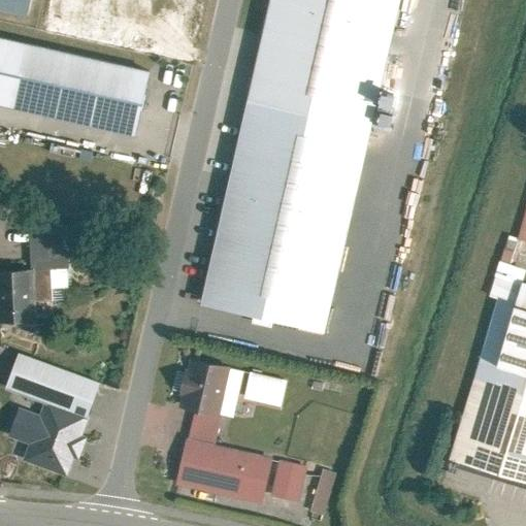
[(0,6),(44,14),(46,0),(0,0),(0,6)]
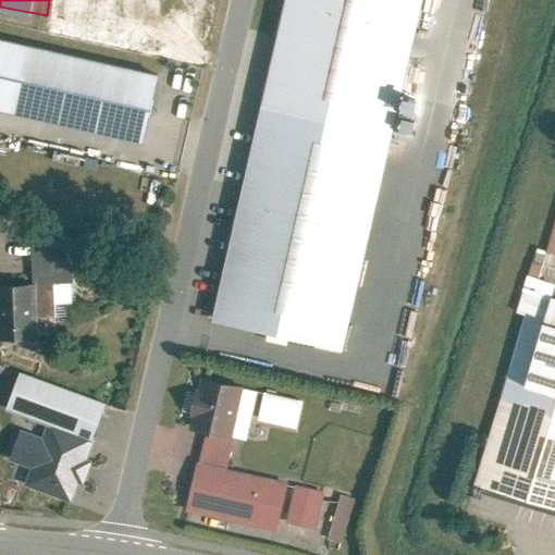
[(284,0),(211,321),(340,352),(420,0),(284,0)]
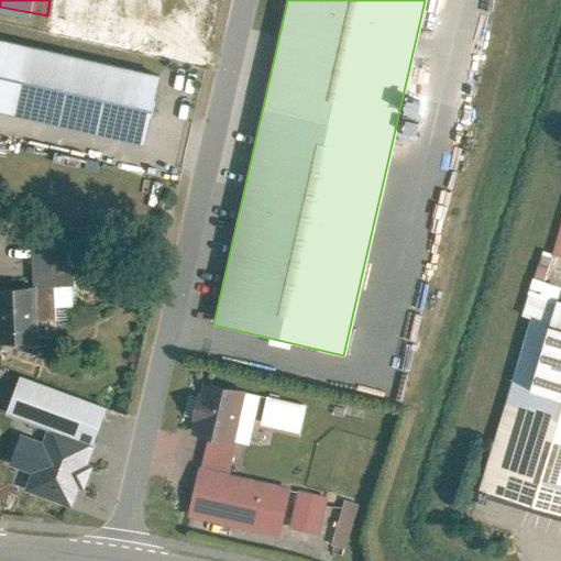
[(152,76),(0,40),(0,109),(136,142),(152,76)]
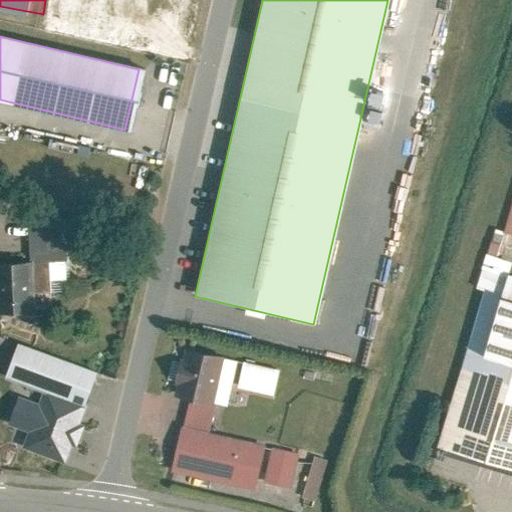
[(66,259),(64,219),(25,221),(27,261),(66,259)]
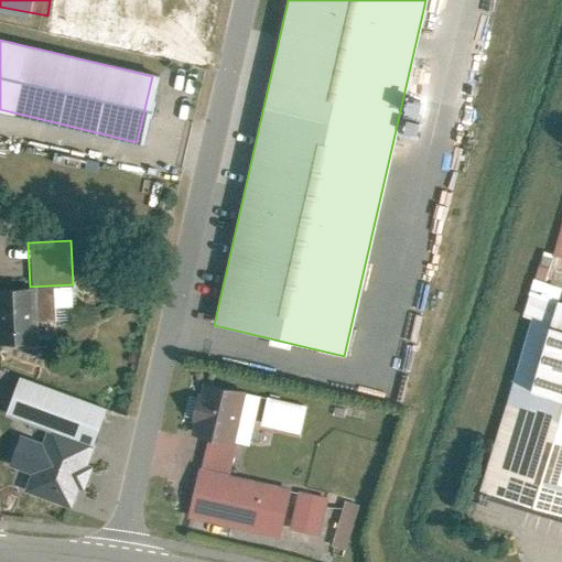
[(30,287),(0,288),(0,343),(32,342),(30,287)]
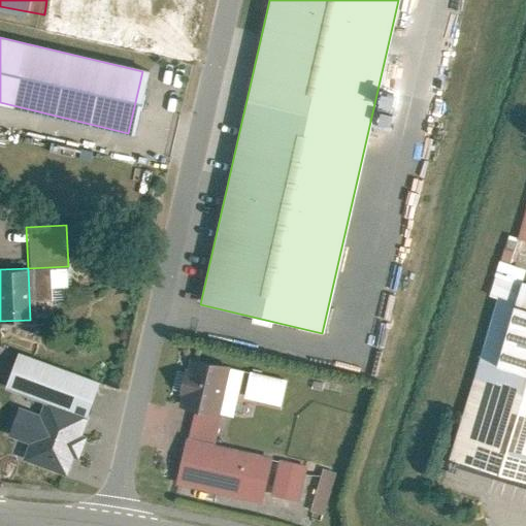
[(525,286),(495,276),(441,460),(525,485),(525,286)]
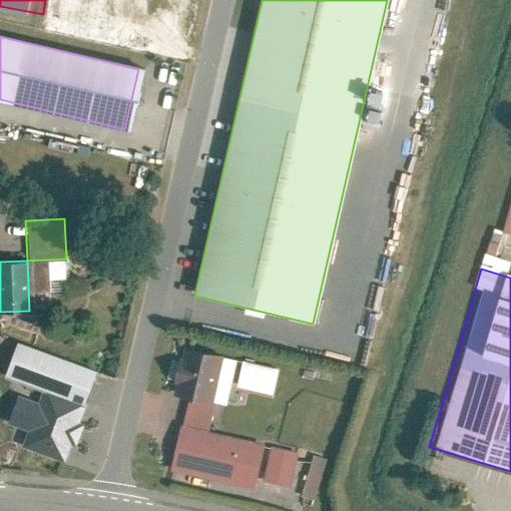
[(90,369),(12,341),(0,373),(0,376),(39,390),(77,403),(90,369)]
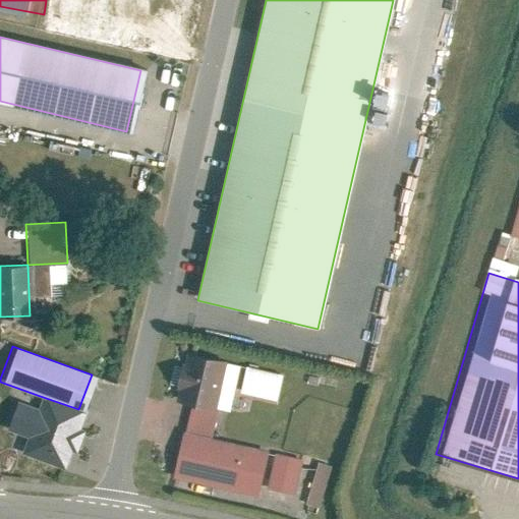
[(226,363),(186,355),(177,402),(217,410),(226,363)]
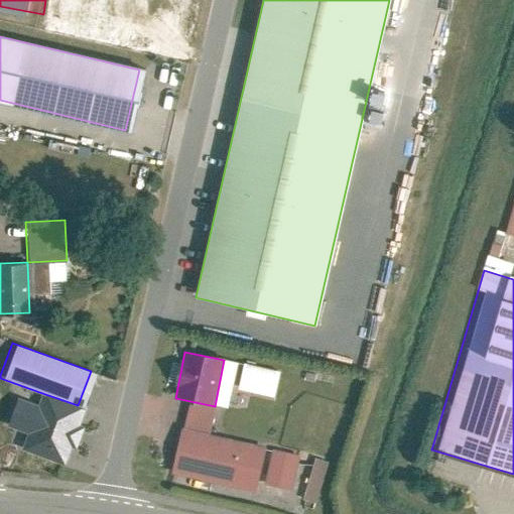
[(78,405),(39,392),(34,404),(13,397),(3,425),(24,432),(18,450),(57,464),(65,444),(71,446),(82,414),(76,412),(78,405)]
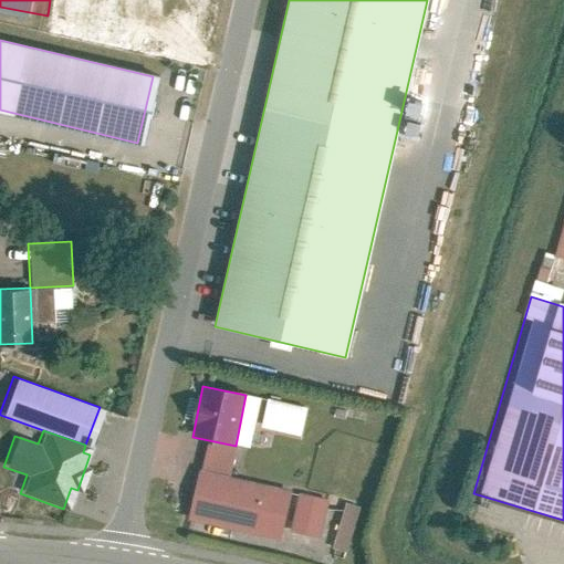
[(313,540),(323,501),(293,493),(283,533),(313,540)]
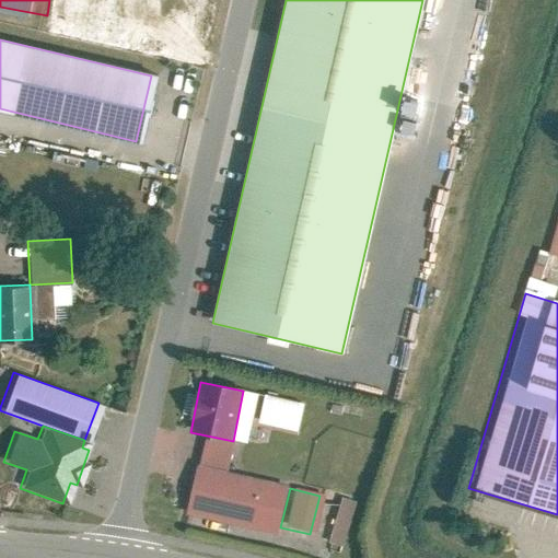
[(339,546),(347,501),(333,499),(324,543),(339,546)]
